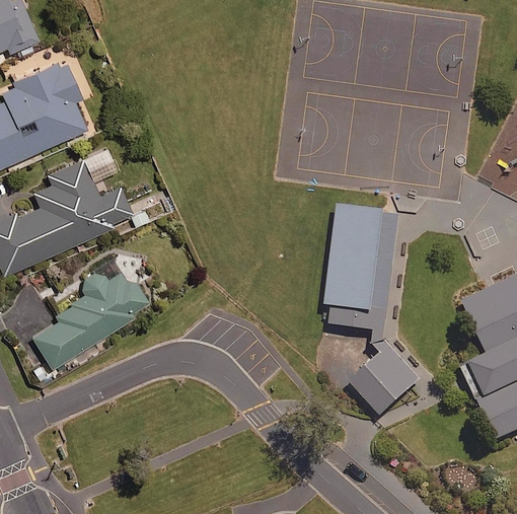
[(13,8),(10,0),(0,0),(0,53),(8,50),(10,55),(40,44),(24,4),(13,8)]
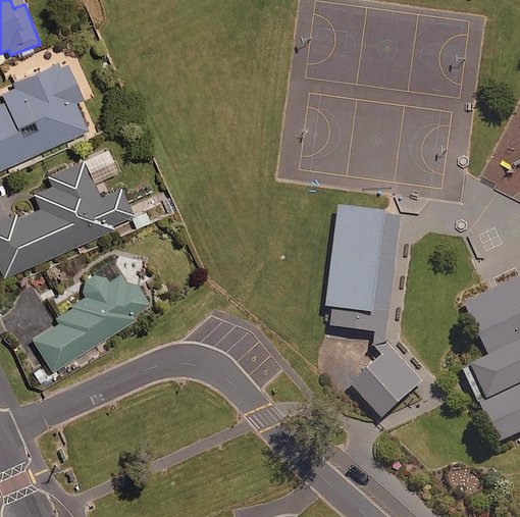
[(14,90),(4,94),(7,102),(0,105),(0,170),(89,132),(75,102),(83,100),(65,60),(12,84),(14,90)]
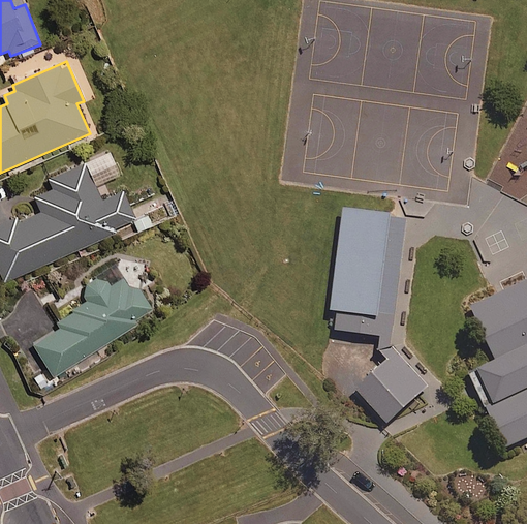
[(87,165),(50,181),(53,188),(34,196),(42,214),(20,224),(17,216),(0,223),(0,273),(4,282),(117,233),(115,228),(136,219),(123,188),(100,197),(87,165)]
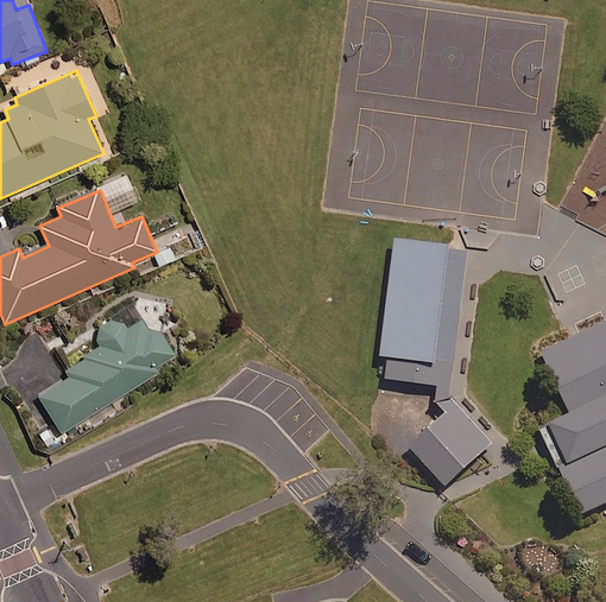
[(458,251),(390,245),(378,362),(447,368),(458,251)]
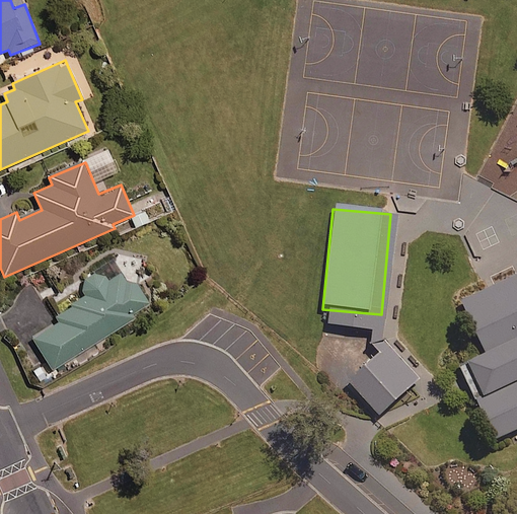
[(465,317),(500,396),(516,389),(516,233),(464,257),(487,309),(465,317)]
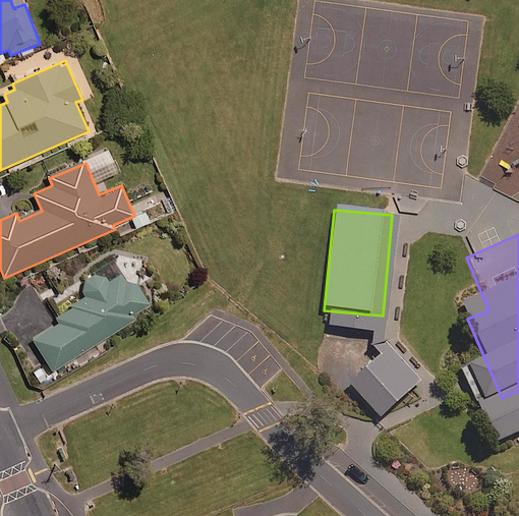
[(53,373),(135,320),(133,317),(150,305),(134,281),(128,285),(115,265),(80,286),(88,297),(56,318),(60,325),(34,341),(53,373)]
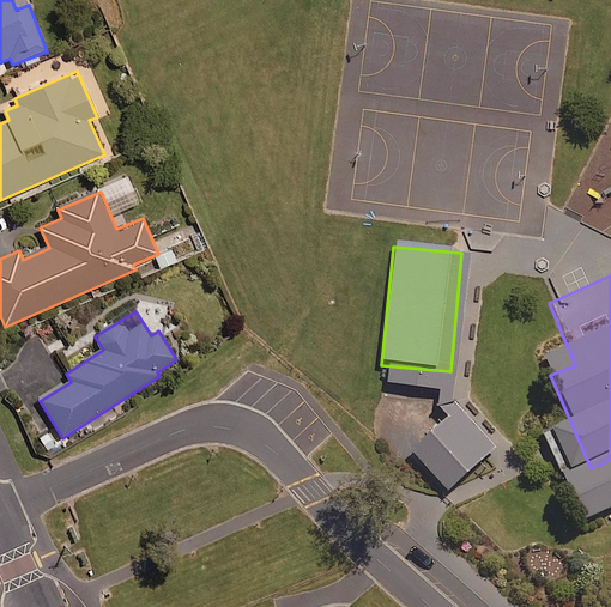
[(503,448),(464,408),(417,454),(457,495),(503,448)]
